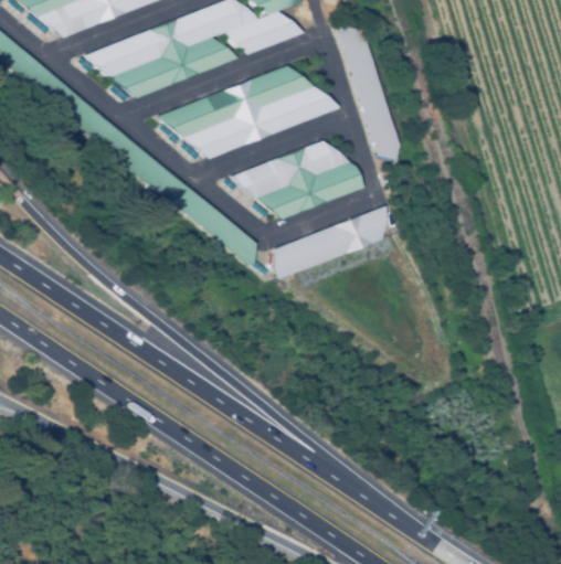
[(156,0),(62,38),(16,0),(156,0)]
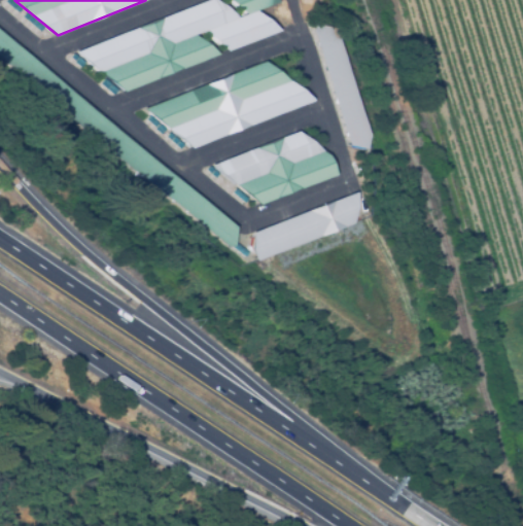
[(259,9),(284,30),(230,50),(206,31),(199,34),(222,54),(127,92),(78,51),(210,0),(221,0),(242,16),(249,13),(233,0),(278,0),(279,2),(259,9)]
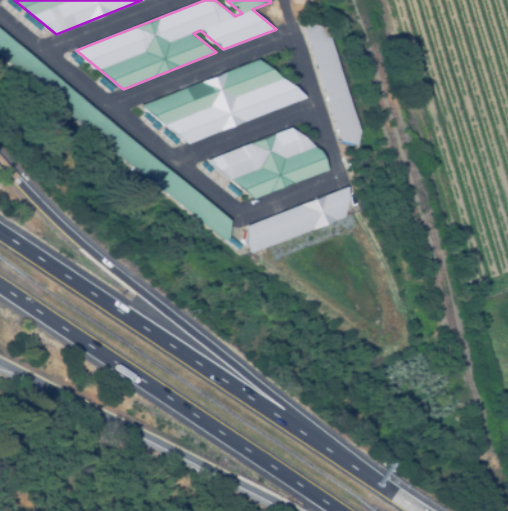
[(330,26),(363,130),(359,146),(341,142),(303,20),(330,26)]
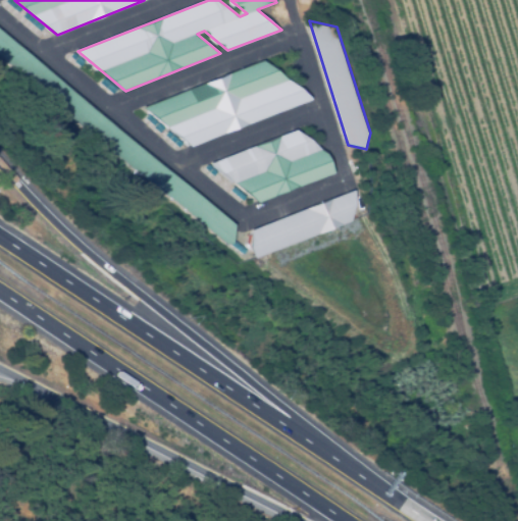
[(234,244),(227,244),(0,54),(0,28),(236,224),(234,244)]
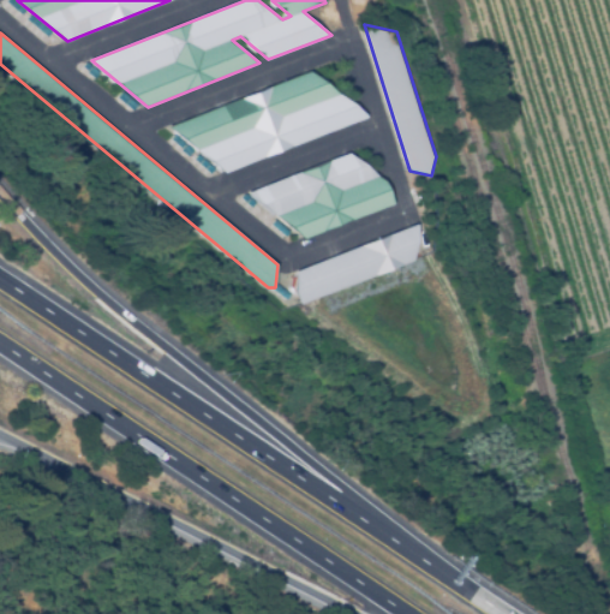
[(227,173),(171,126),(314,71),(369,117),(227,173)]
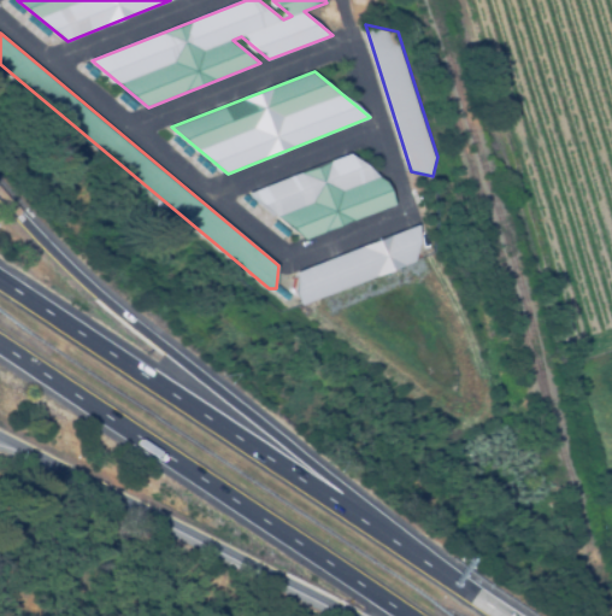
[(389,183),(396,204),(307,239),(251,193),(352,153),(389,183)]
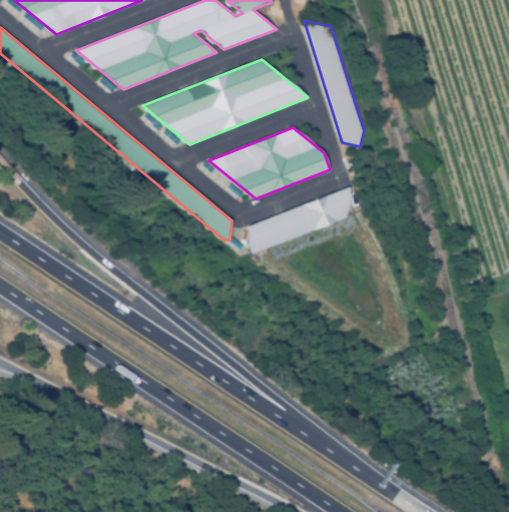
[(345,215),(250,252),(245,240),(247,225),(350,186),(345,215)]
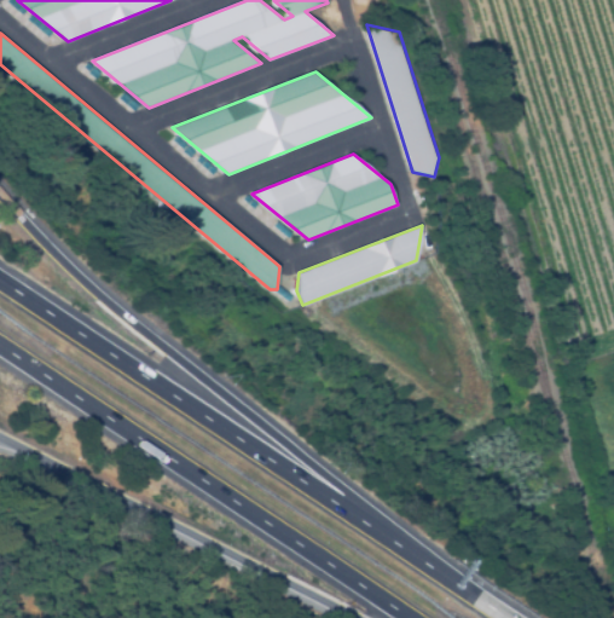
All buildings are outlined.
